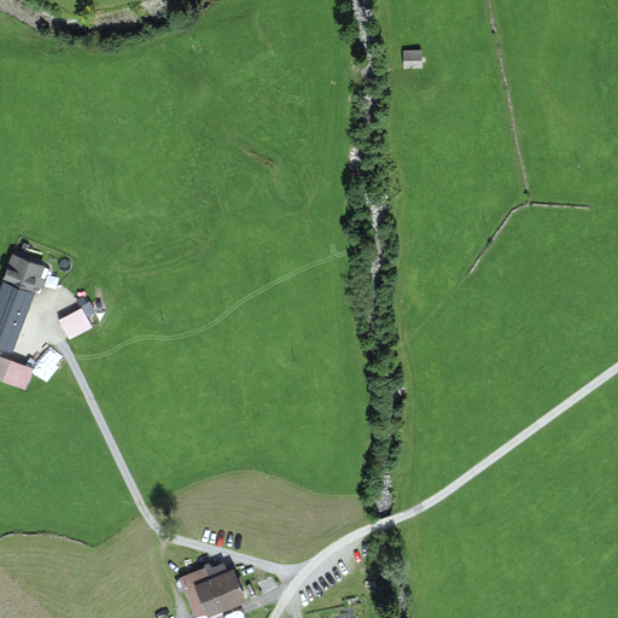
[(423,54),(403,54),(403,71),(423,71),(423,54)]
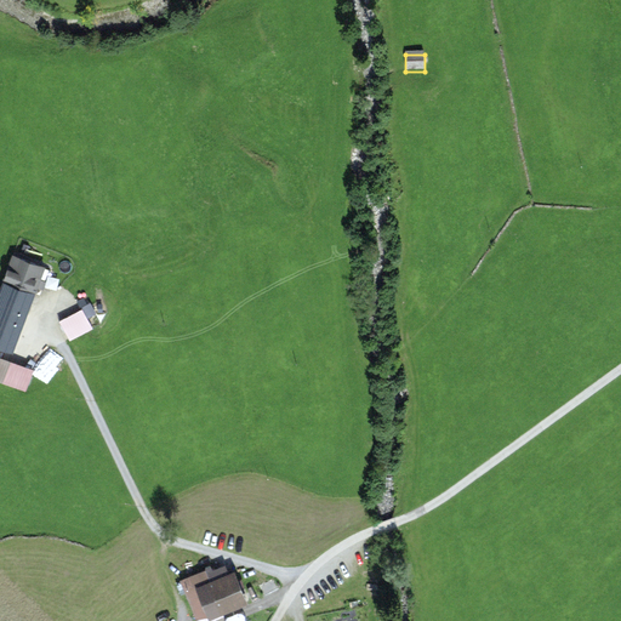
[(13,255),(3,284),(34,295),(46,267),(13,255)]
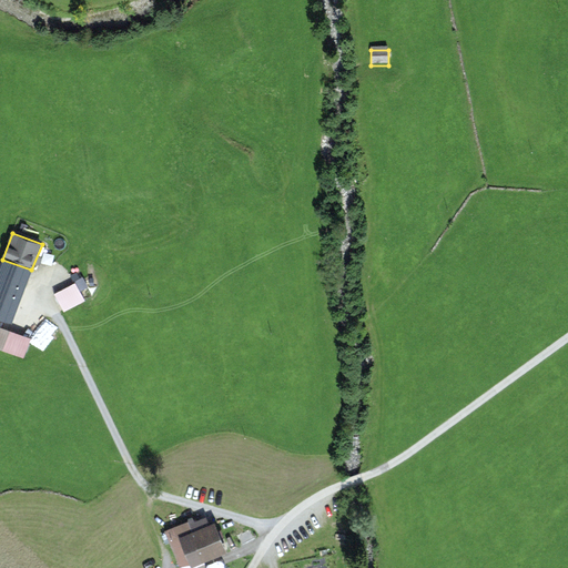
[(31,270),(2,260),(0,267),(0,327),(10,332),(31,270)]
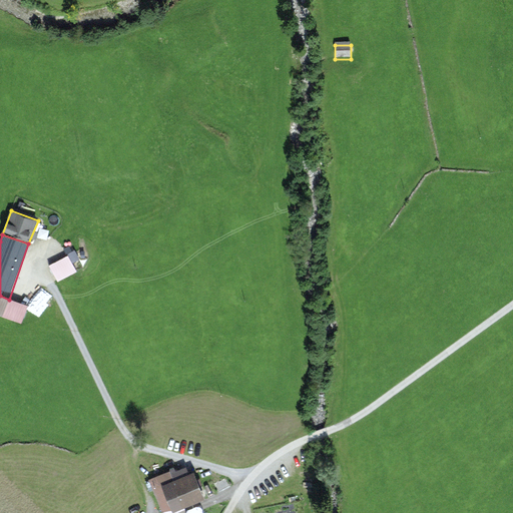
[(68,258),(50,267),(57,281),(75,272),(68,258)]
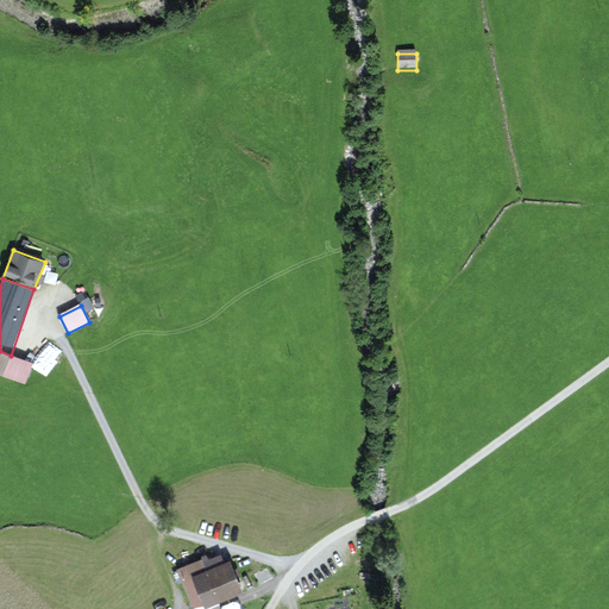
[(0,351),(0,376),(25,384),(32,363),(11,356),(0,351)]
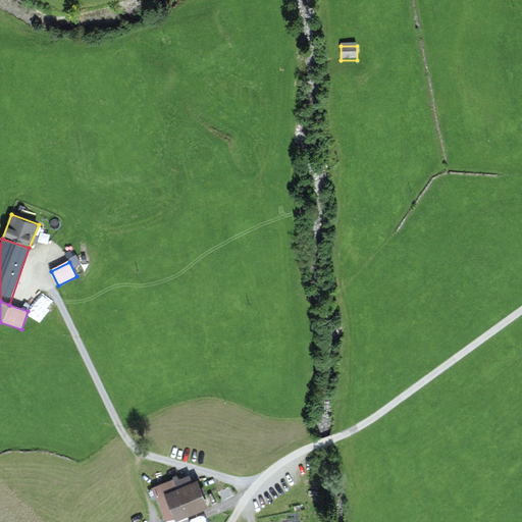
[(175,476),(152,485),(165,521),(171,521),(210,508),(199,480),(179,487),(175,476)]
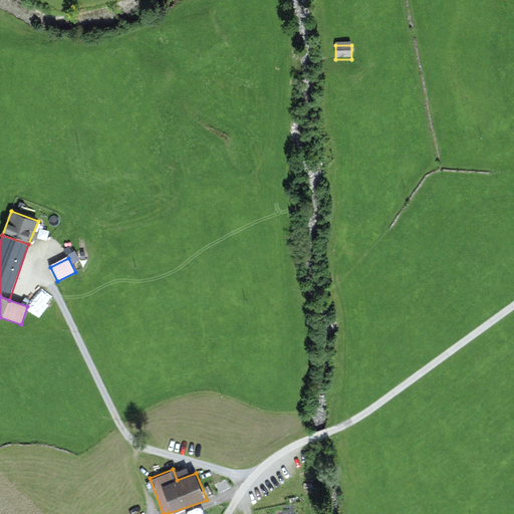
All buildings are outlined.
